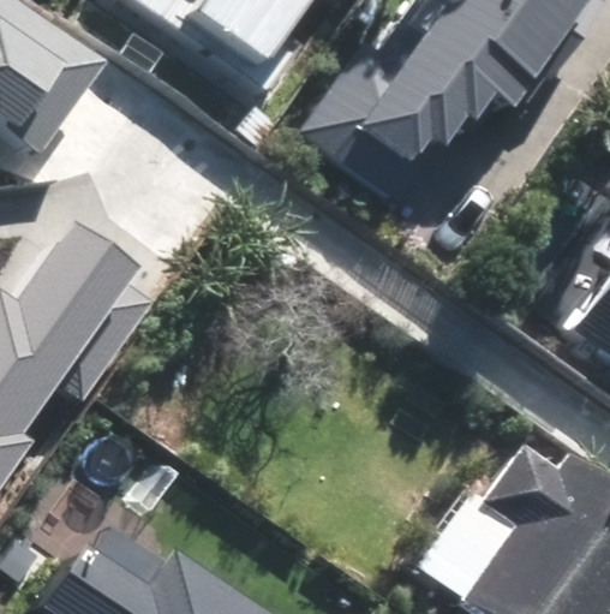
[(0,113),(4,108),(48,141),(105,60),(18,0),(5,0),(0,9),(0,113)]
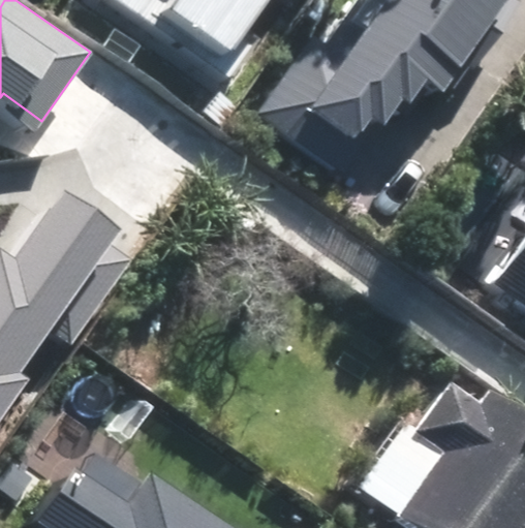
[(104,0),(226,83),(252,44),(239,35),(263,0),(104,0)]
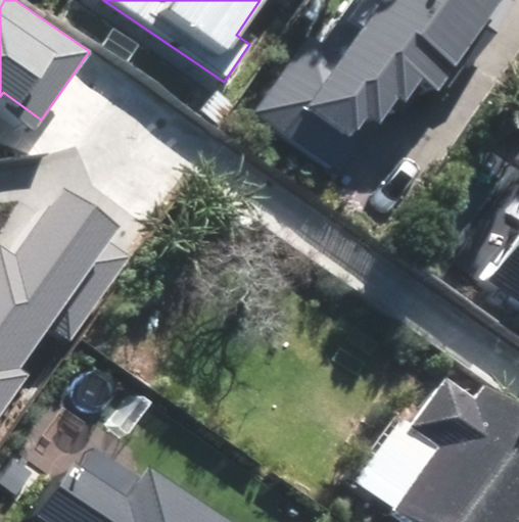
[(458,76),(507,0),(357,0),(318,60),(298,47),(251,119),(335,173),(371,117),(381,124),(397,98),(414,109),(428,89),(437,95),(453,72),(458,76)]
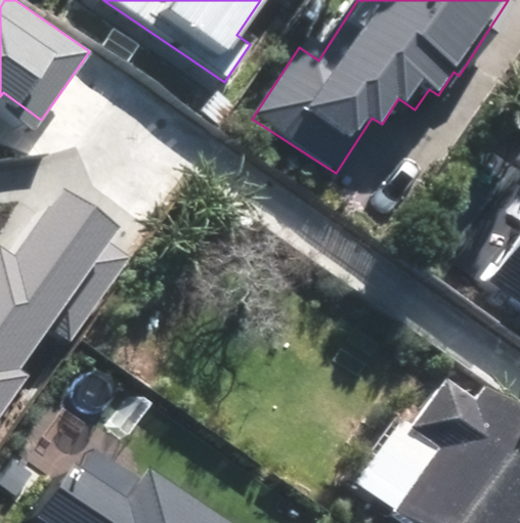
[(0,413),(29,374),(22,368),(51,325),(72,341),(132,255),(111,241),(121,226),(65,187),(16,256),(0,244),(0,413)]
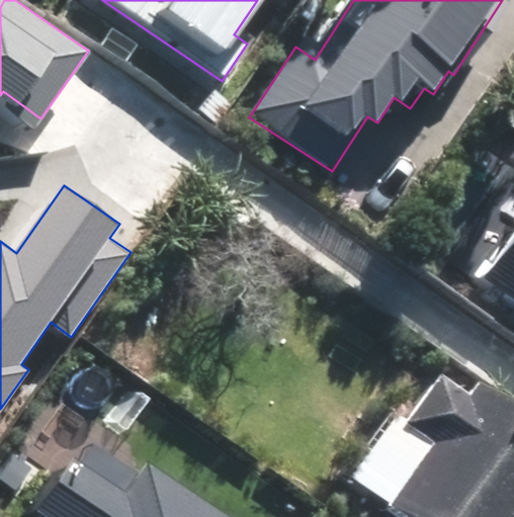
[(513,227),(475,283),(513,309),(513,227)]
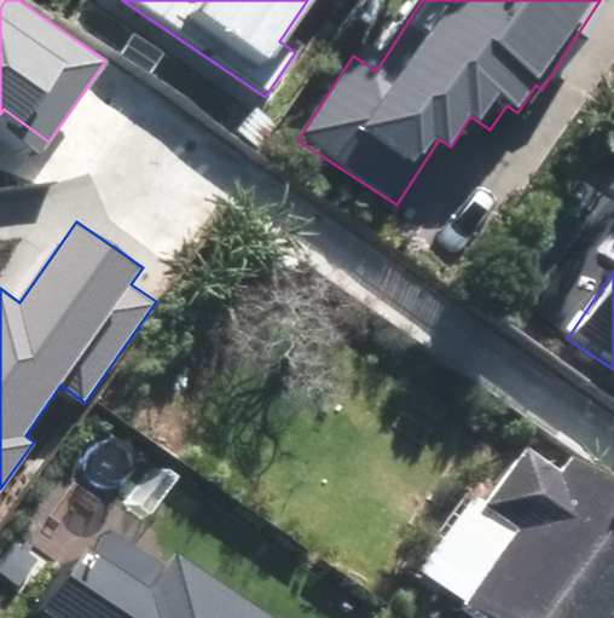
[(546,475),(514,452),(471,510),(504,533),(453,605),(471,617),(613,617),(613,497),(559,458),(546,475)]
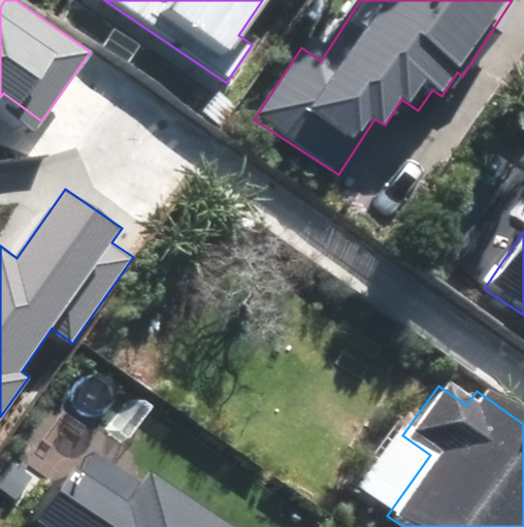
[(82,445),(37,513),(60,526),(235,526),(155,474),(146,487),(82,445)]
